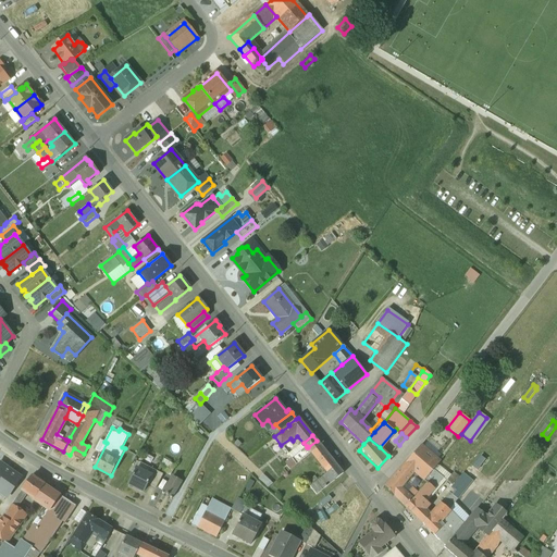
[(320,445),(317,441),(308,447),(307,446),(307,447),(311,453),(320,445)]
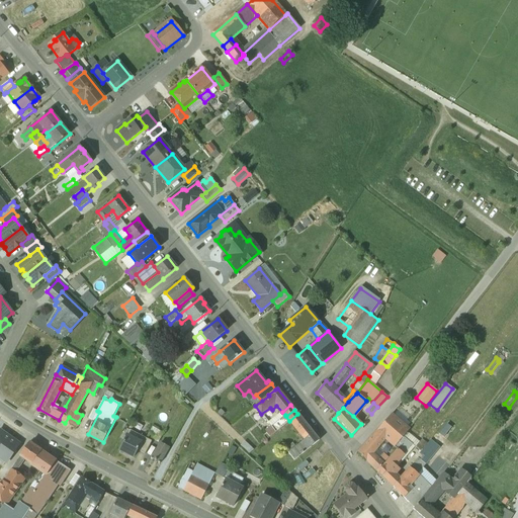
[(304,421),(297,414),(289,421),(294,428),(304,421)]
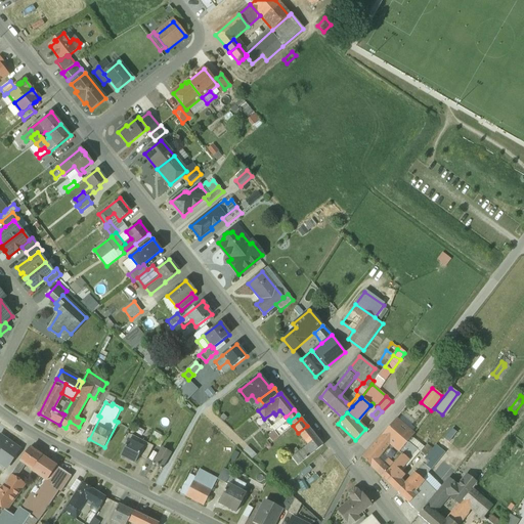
[(396,420),(382,435),(390,442),(394,446),(407,429),(396,420)]
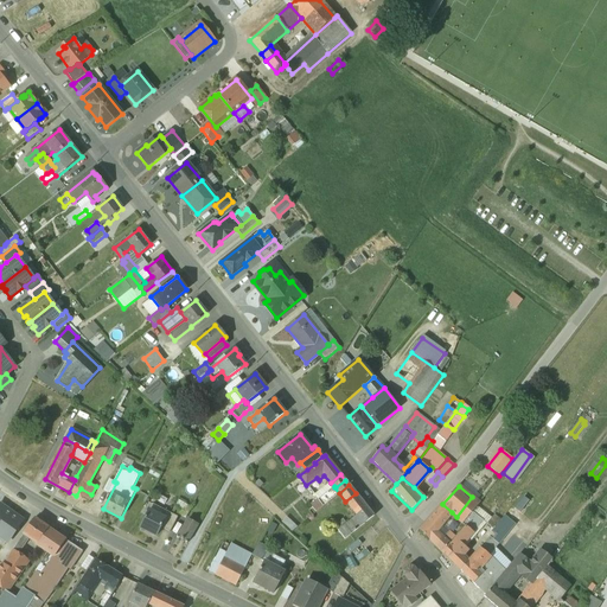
[(334,487),(318,500),(323,506),(339,493),(334,487)]
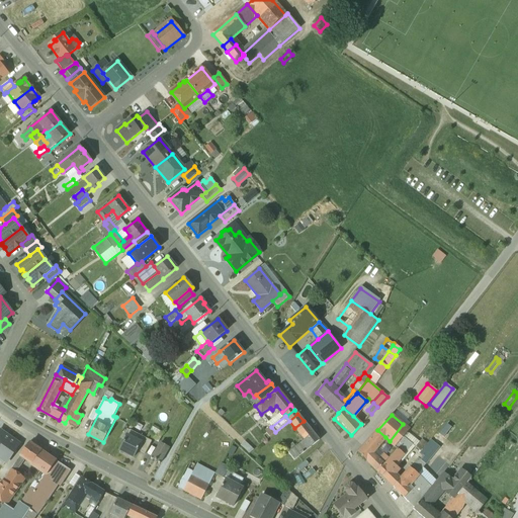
[(78,422),(69,417),(65,423),(75,428),(78,422)]
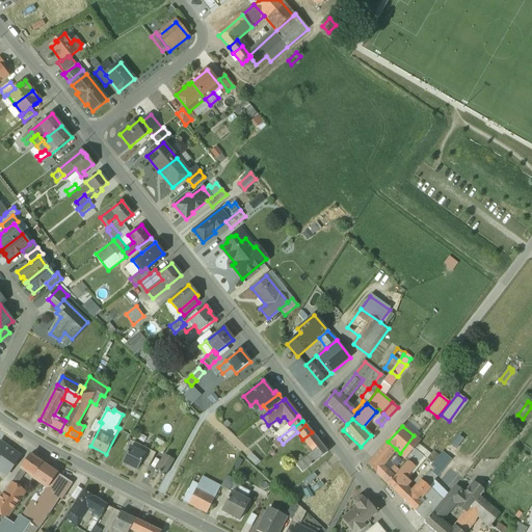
[(312,432),(302,440),(312,452),(306,457),(312,464),(327,453),(312,432)]
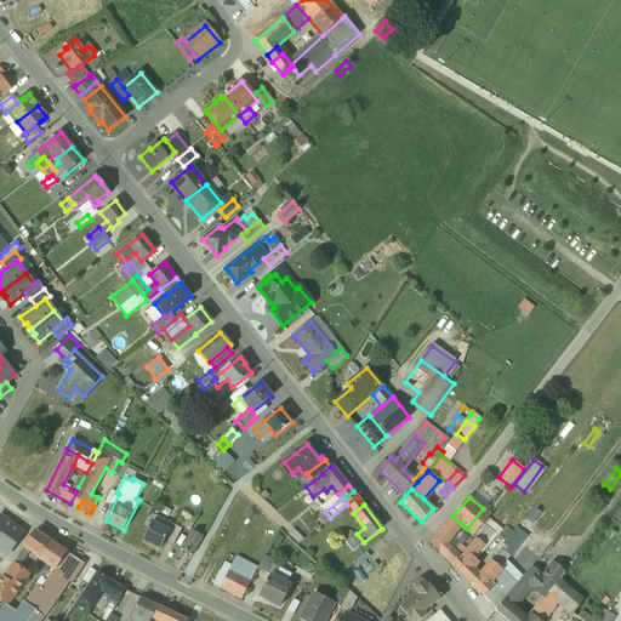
[(483,508),(467,529),(472,535),(473,535),(483,523),(488,517),(490,516),(483,508)]
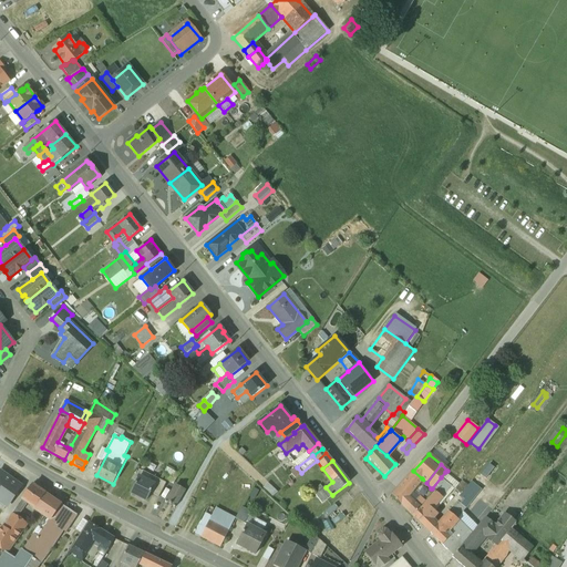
[(2,470),(0,473),(0,503),(6,507),(22,485),(2,470)]
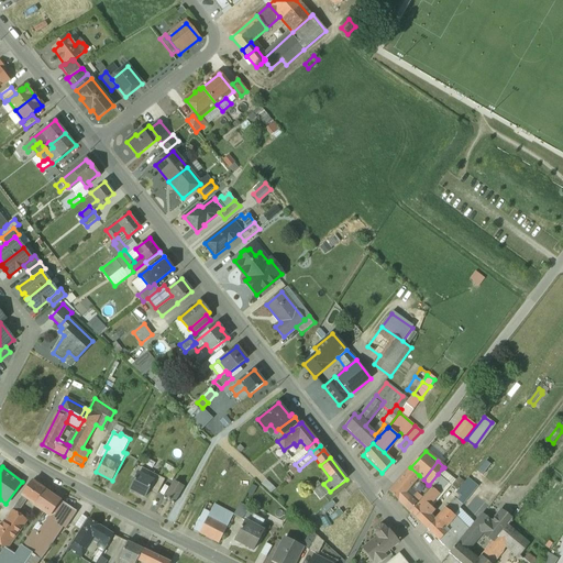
[(410,467),(389,492),(397,500),(405,492),(419,475),(410,467)]
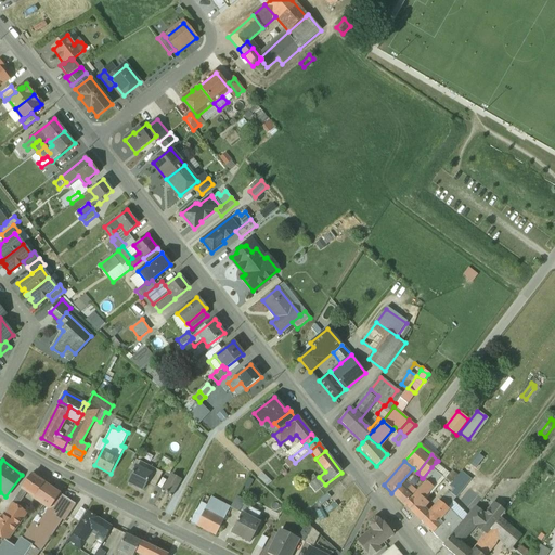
[(446,470),(436,462),(431,467),(441,476),(446,470)]
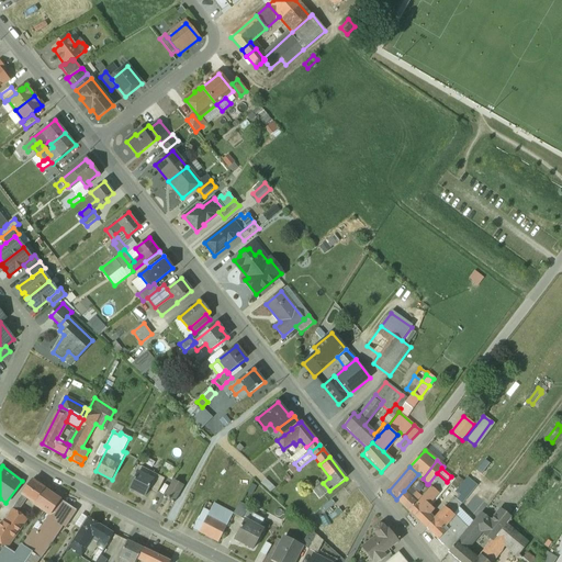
[(150,479),(138,473),(130,490),(145,496),(149,489),(156,474),(153,473),(150,479)]
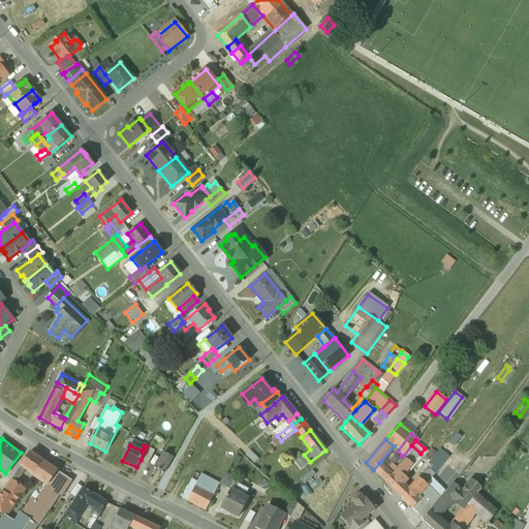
[(398,450),(394,446),(380,462),(381,463),(386,468),(393,474),(392,475),(393,475),(386,483),(396,492),(402,484),(403,486),(408,478),(404,474),(422,454),(421,454),(411,445),(403,456),(402,456),(398,450)]
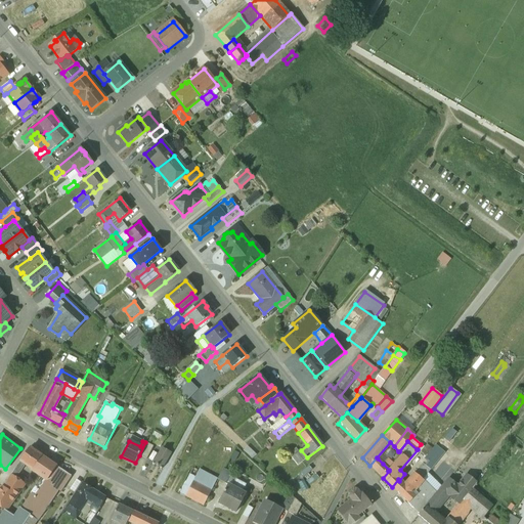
[(145,442),(139,455),(146,460),(154,446),(145,442)]
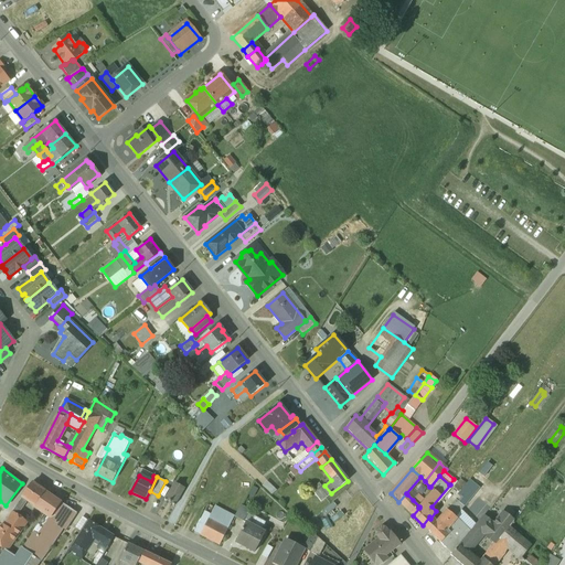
[(460,480),(454,488),(459,492),(460,492),(466,484),(460,480)]
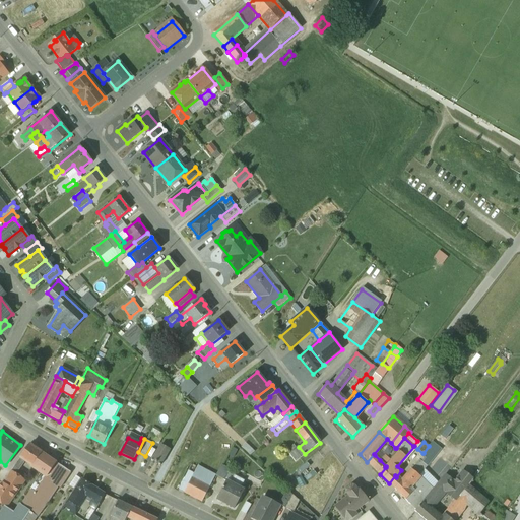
[(440,447),(433,442),(429,446),(437,452),(440,447)]
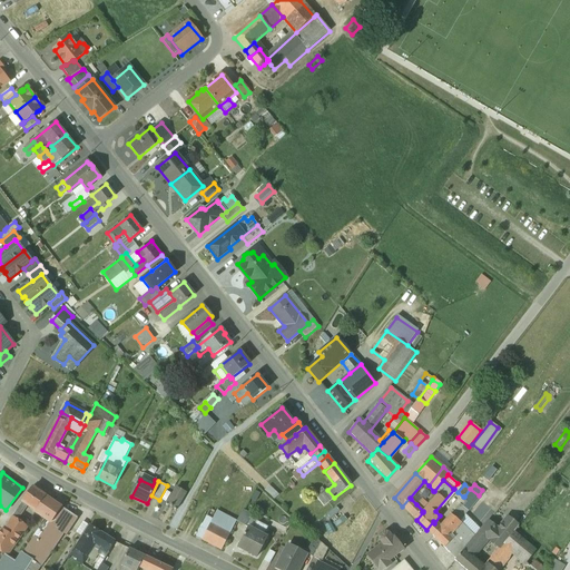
[(32,487),(22,502),(27,505),(33,510),(35,511),(46,497),(32,487)]
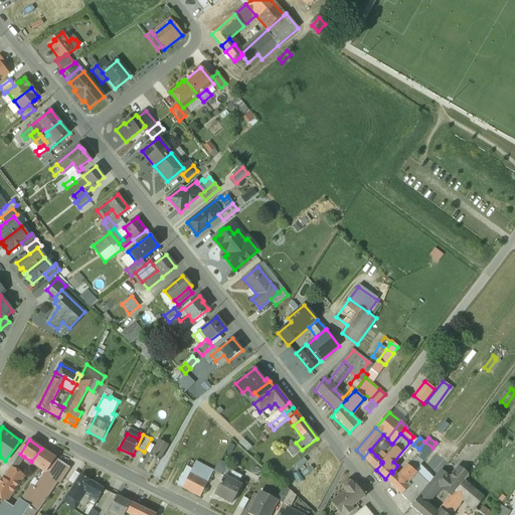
[(168,446),(159,442),(151,458),(152,458),(152,457),(158,461),(157,461),(159,462),(168,446)]
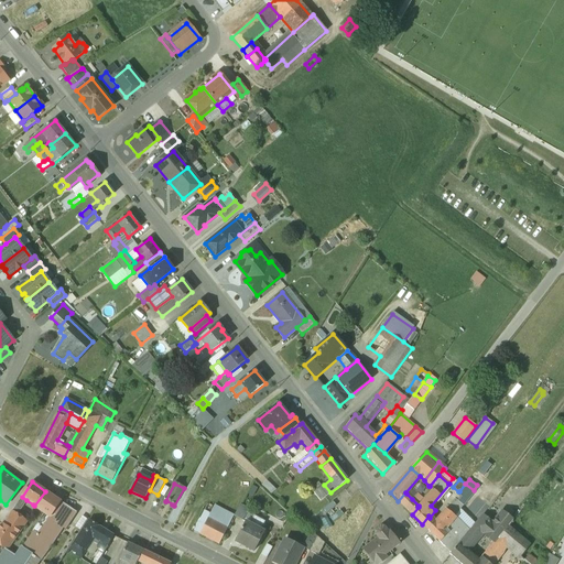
[(465,484),(459,491),(458,491),(457,494),(462,497),(458,501),(464,506),(475,491),(474,490),(465,484)]
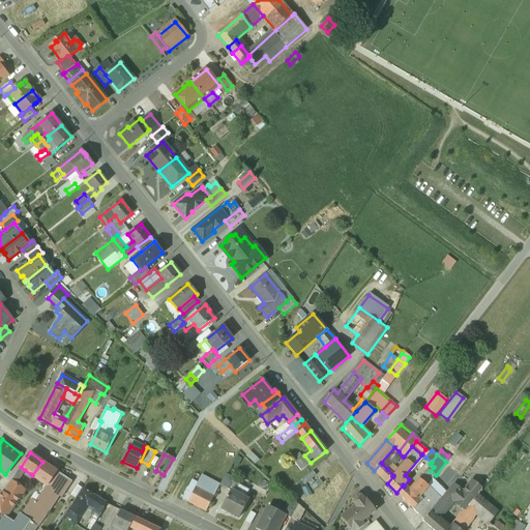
[(304,455),(295,463),(301,471),(311,463),(304,455)]
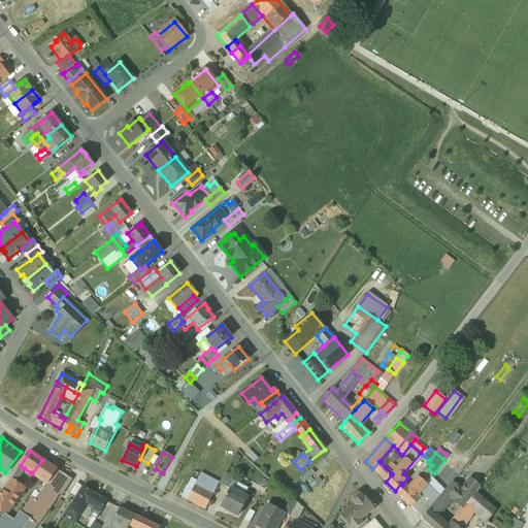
[(42,460),(32,473),(31,472),(31,474),(37,479),(47,463),(42,460)]
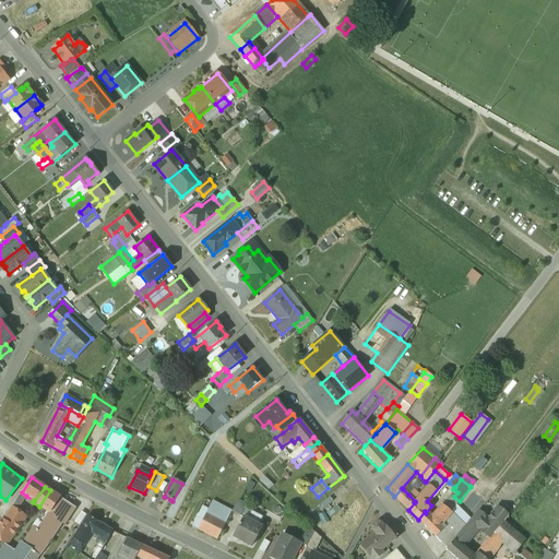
[(402,488),(394,497),(401,502),(408,495),(403,489),(402,488)]
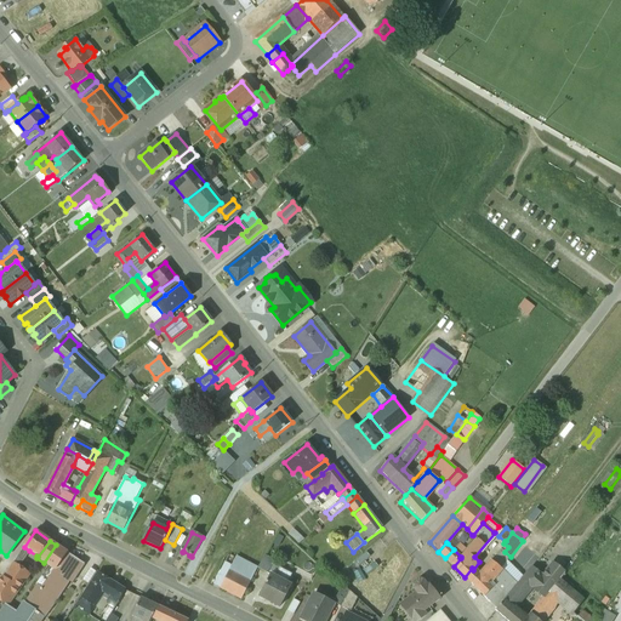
[(58,547),(56,545),(44,563),(51,568),(44,579),(47,580),(40,591),(52,598),(57,591),(58,592),(68,579),(69,580),(73,575),(75,576),(84,564),(64,551),(63,551),(63,548),(60,546),(58,547)]
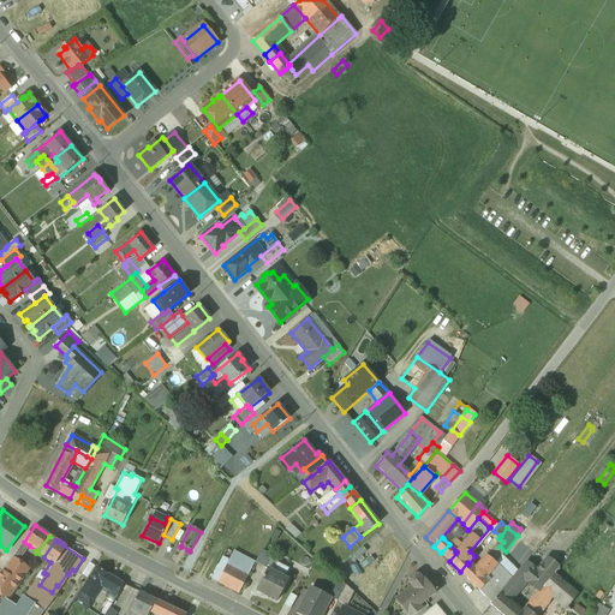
[(24,542),(16,553),(22,556),(29,545),(24,542)]
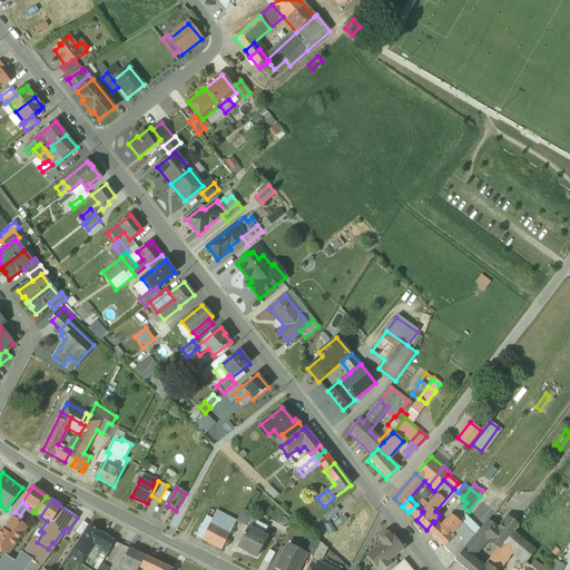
[(416,504),(409,512),(415,519),(422,512),(423,511),(416,504)]
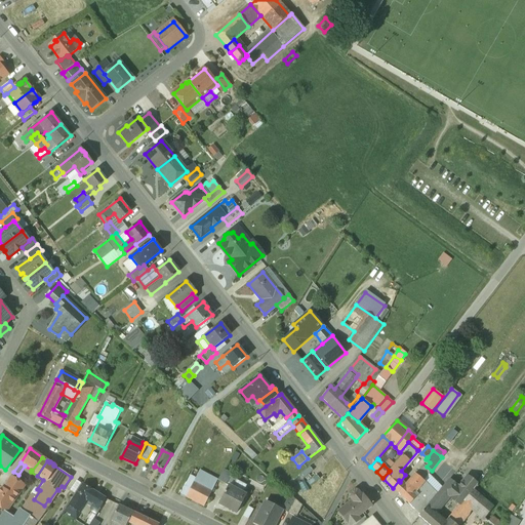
[(425,465),(416,475),(423,481),(432,471),(427,467),(425,465)]
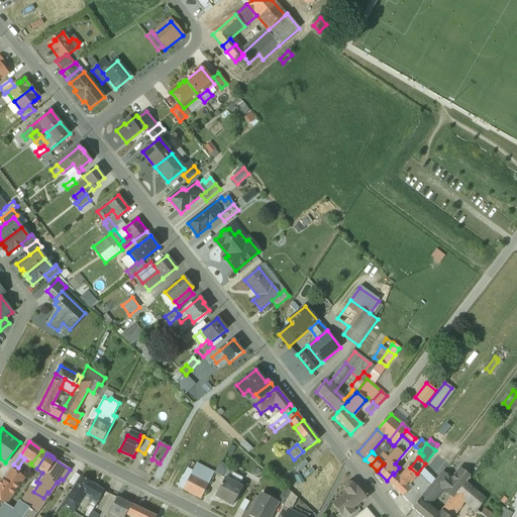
[(228,467),(220,462),(214,474),(222,477),(226,470),(228,467)]
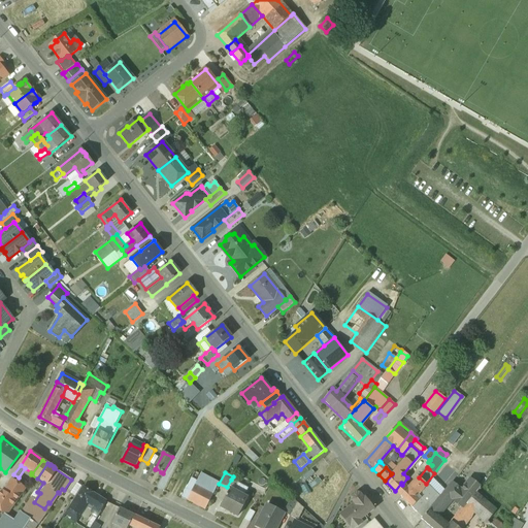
[(219,484),(200,474),(195,485),(212,494),(219,484)]
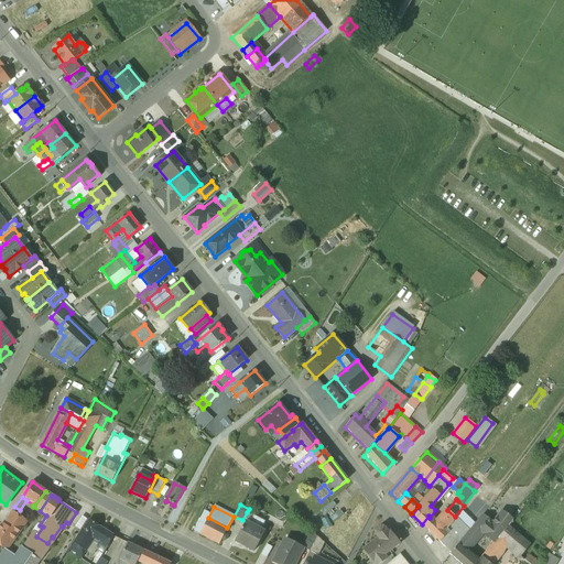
[(435,521),(429,531),(440,542),(449,532),(447,529),(457,518),(455,517),(447,510),(446,509),(435,521)]
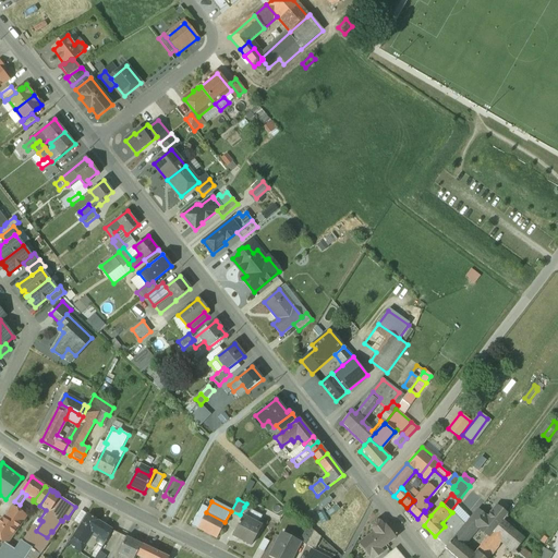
[(12,506),(0,521),(0,535),(7,542),(25,516),(12,506)]
